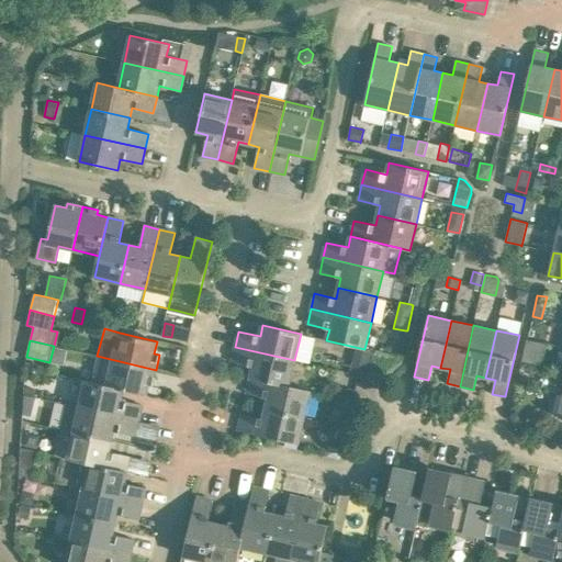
[(288,386),(288,384),(294,360),(235,347),(232,362),(253,367),(250,378),(288,386)]
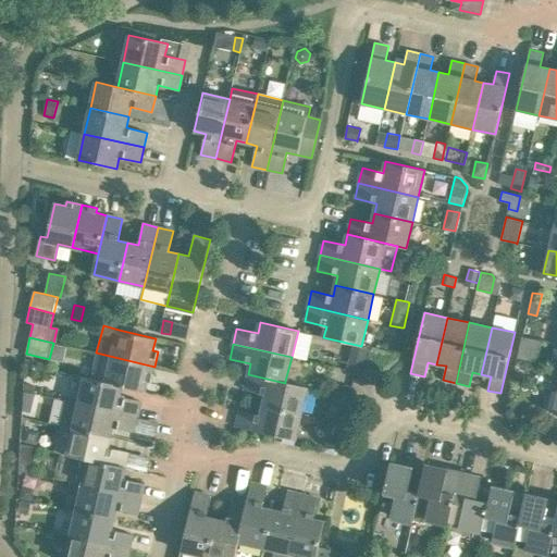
[(531,361),(533,350),(520,347),(518,358),(531,361)]
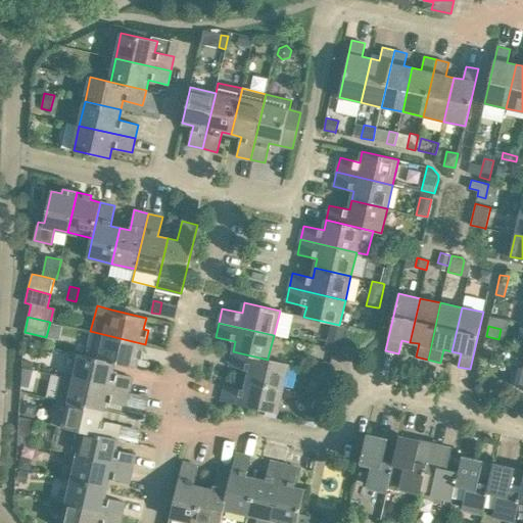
[(142,359),(145,344),(90,331),(87,345),(102,349),(100,359),(100,360),(114,364),(135,368),(137,358),(142,359)]
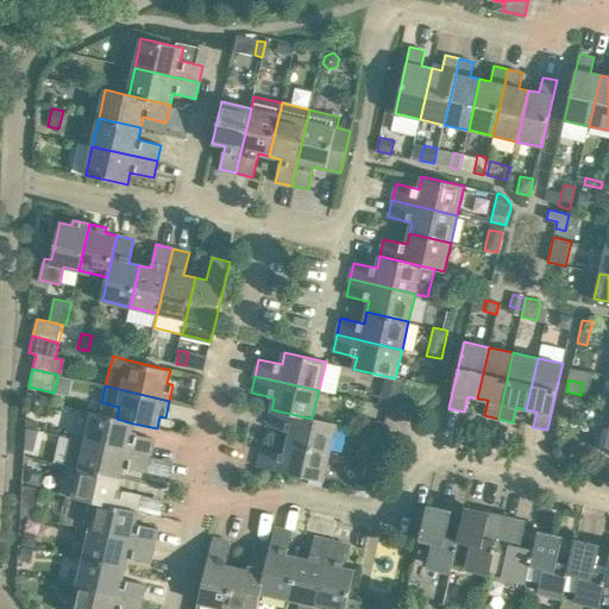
[(409,421),(413,407),(399,405),(396,418),(409,421)]
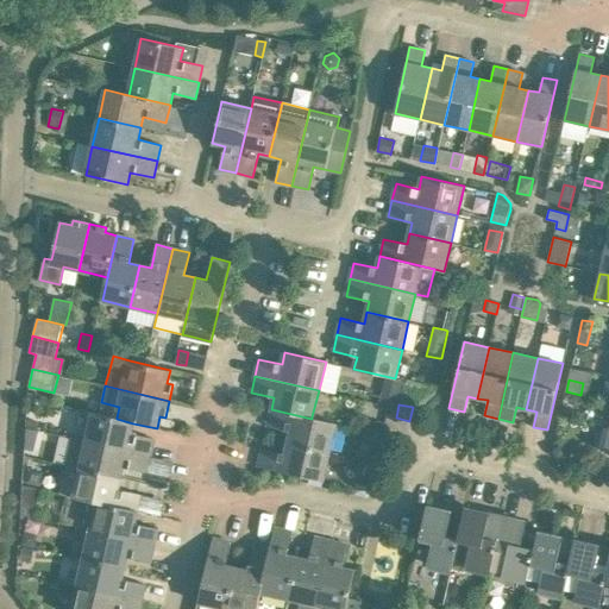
[(312,416),(312,419),(271,409),(268,426),(290,432),(288,443),(330,452),(337,422),(312,416)]
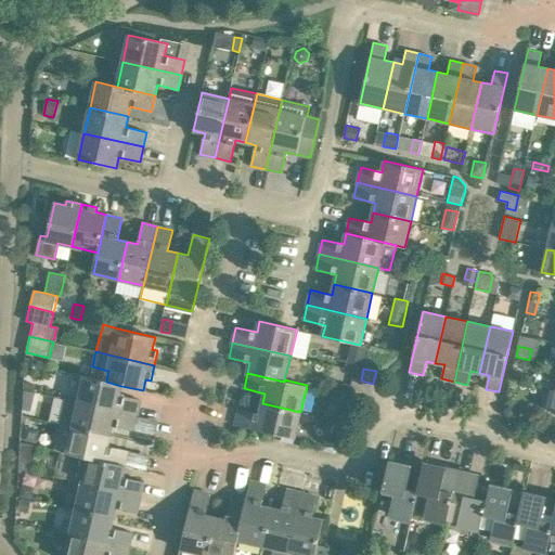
[(106,382),(106,381),(86,376),(79,401),(138,415),(141,400),(119,396),(121,386),(106,382)]
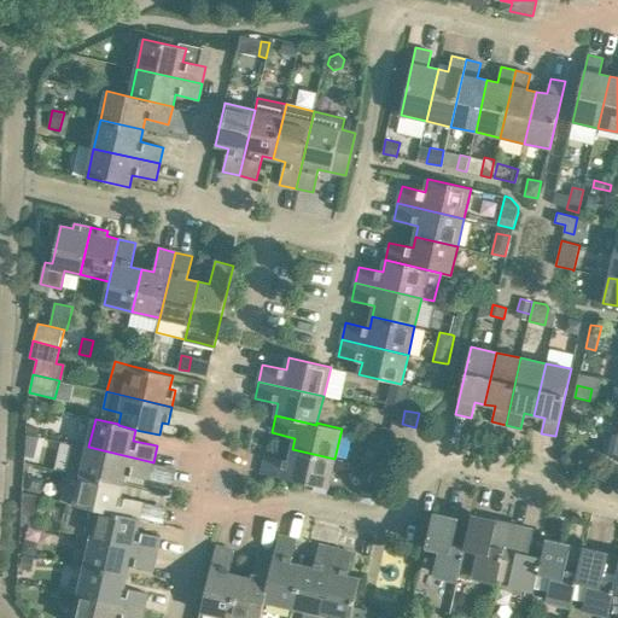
[(379,426),(377,437),(389,441),(391,429),(379,426)]
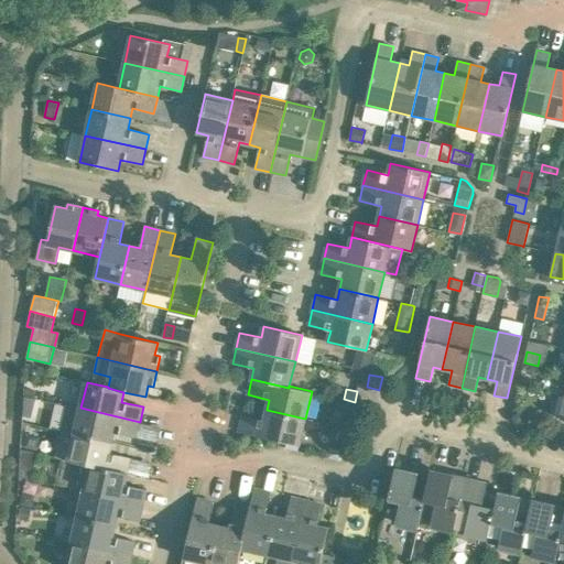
[(23,397),(22,415),(31,418),(35,399),(23,397)]
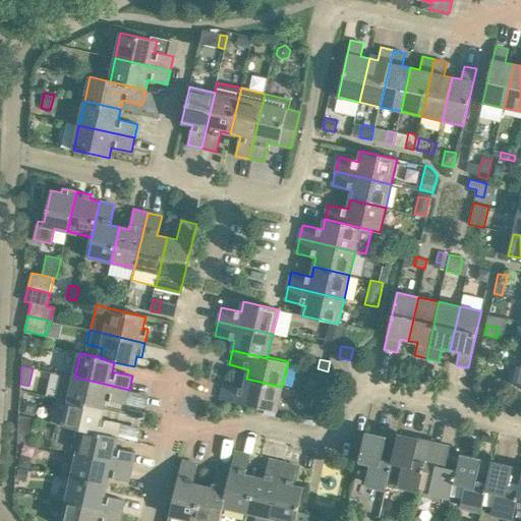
[(74,377),(74,378),(61,374),(56,398),(104,409),(106,400),(126,404),(129,390),(74,377)]
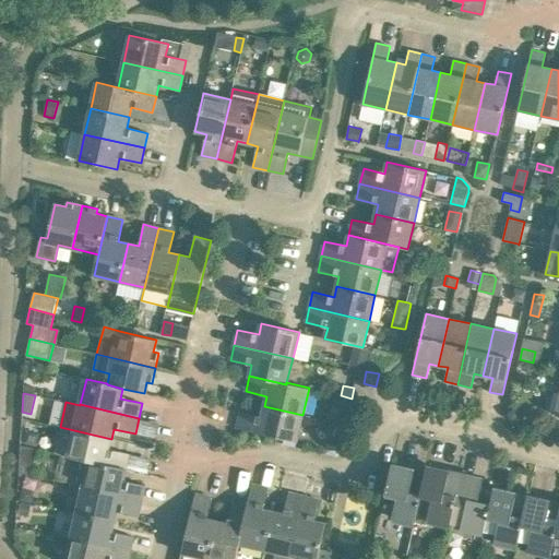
[(296,442),(302,415),(264,406),(262,417),(240,412),(237,428),(296,442)]
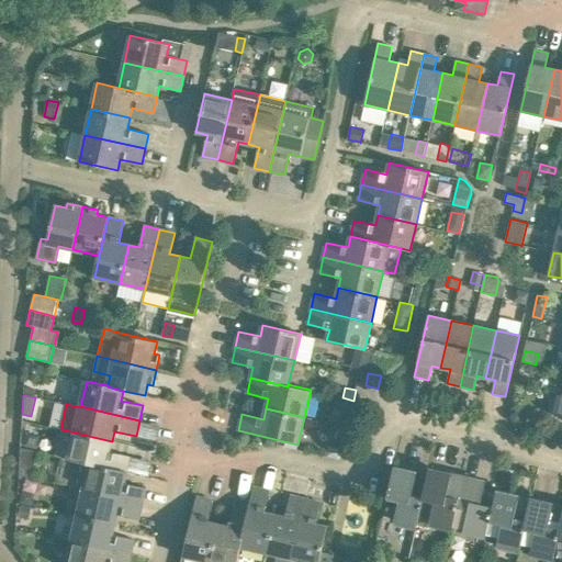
[(349,419),(337,416),(335,425),(347,427),(349,419)]
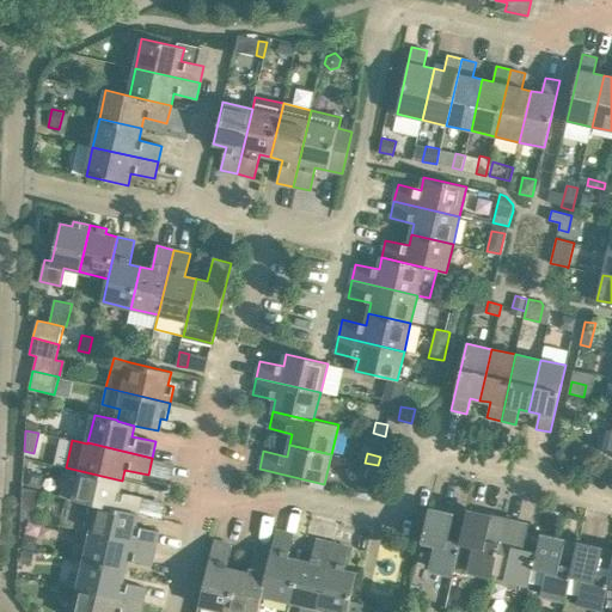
[(120,491),(122,481),(66,467),(59,497),(81,502),(139,515),(142,497),(120,491)]
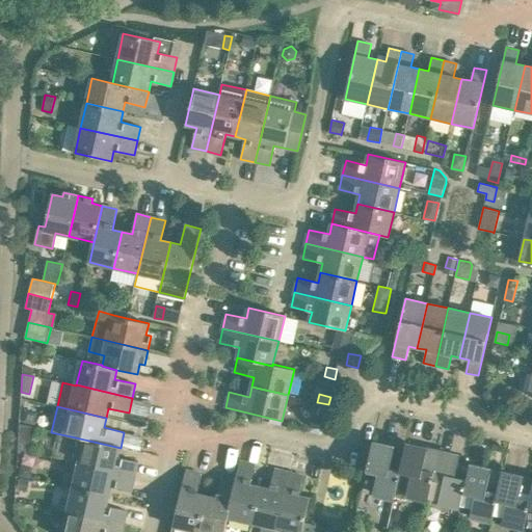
[(25,409),(22,422),(34,425),(37,413),(25,409)]
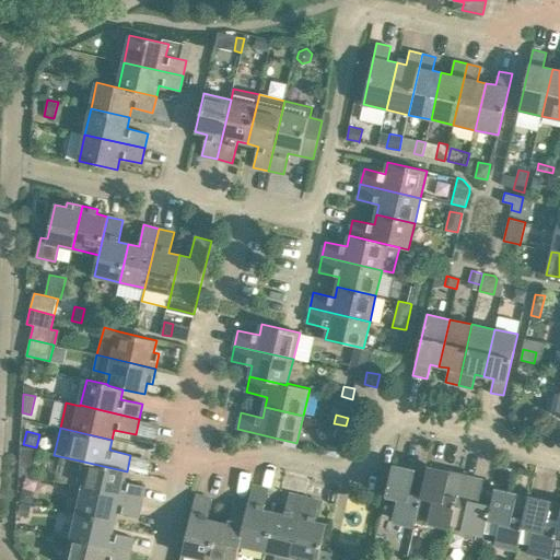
[(327,444),(325,454),(338,457),(340,446),(327,444)]
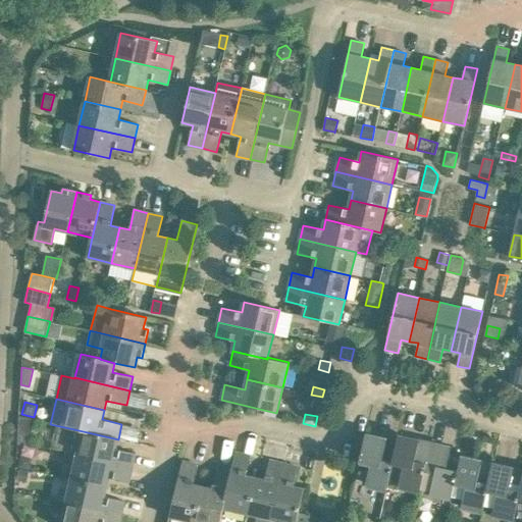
[(19,416),(18,428),(32,431),(34,419),(19,416)]
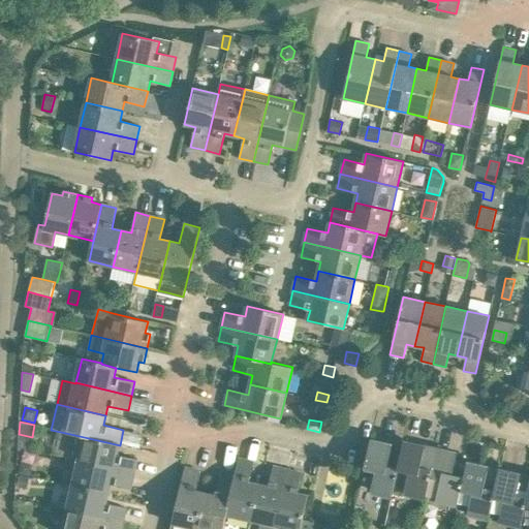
[(118,455),(120,445),(70,434),(67,446),(69,447),(66,459),(78,462),(78,461),(134,474),(137,460),(118,455)]
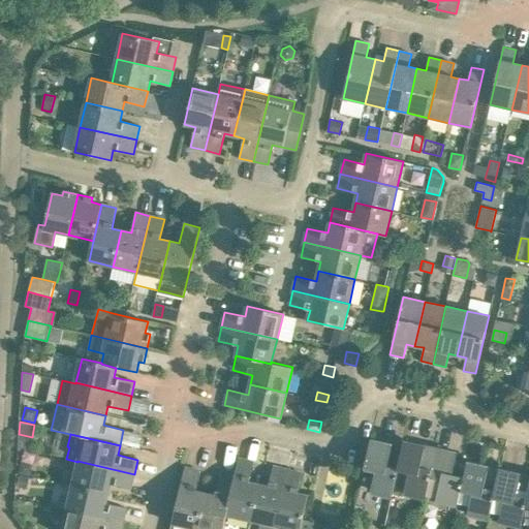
[(399,468),(398,468),(386,465),(392,447),(370,442),(365,469),(376,471),(372,490),(392,494),(393,495),(394,495),(399,468)]
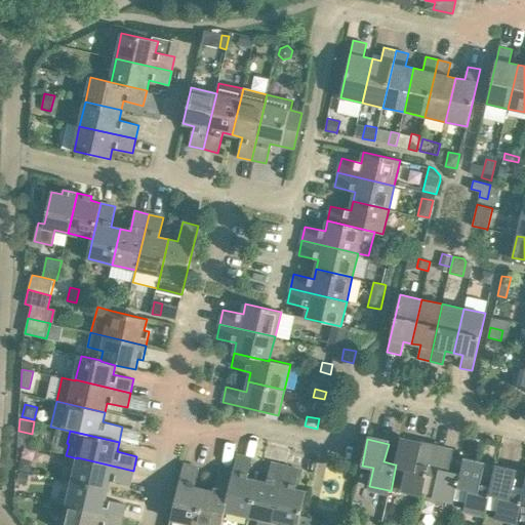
[(417,463),(421,445),(400,440),(395,465),(396,465),(391,491),(400,493),(402,487),(422,492),(426,480),(429,466),(428,466),(417,463)]
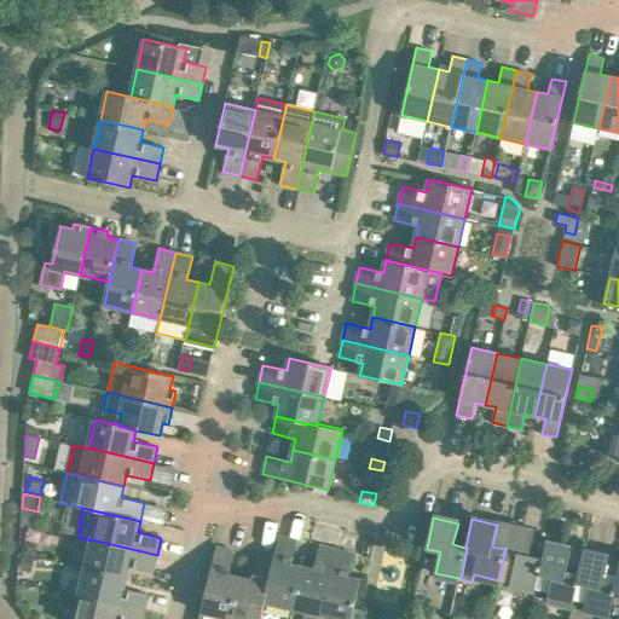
[(534,533),(512,528),(509,527),(504,549),(505,549),(502,566),(514,568),(510,583),(537,589),(539,582),(543,557),(530,555),(534,533)]
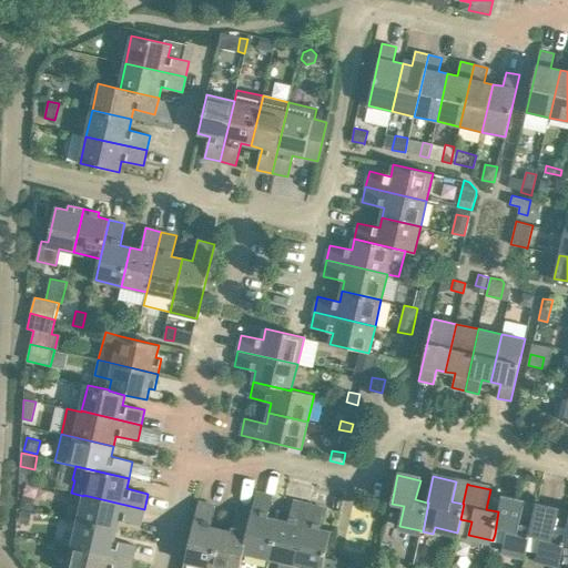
[(273,496),(256,492),(251,514),(252,514),(243,553),(269,559),(277,519),(267,517),(273,496)]
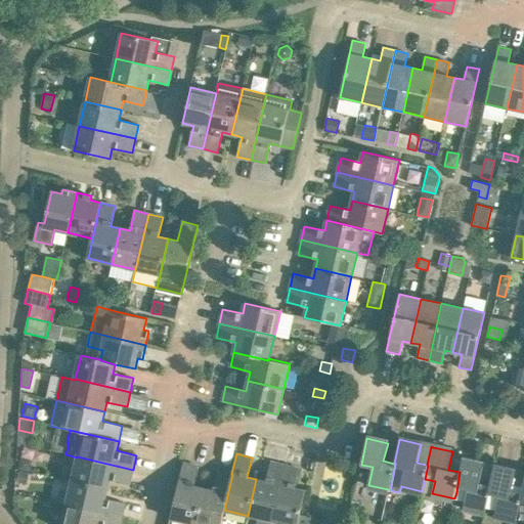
[(22,456),(18,469),(30,472),(33,460),(22,456)]
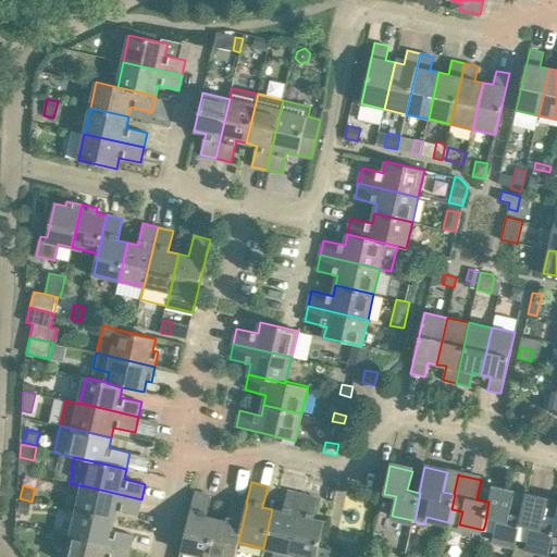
[(138,514),(141,499),(82,485),(82,486),(76,510),(114,519),(116,509),(138,514)]
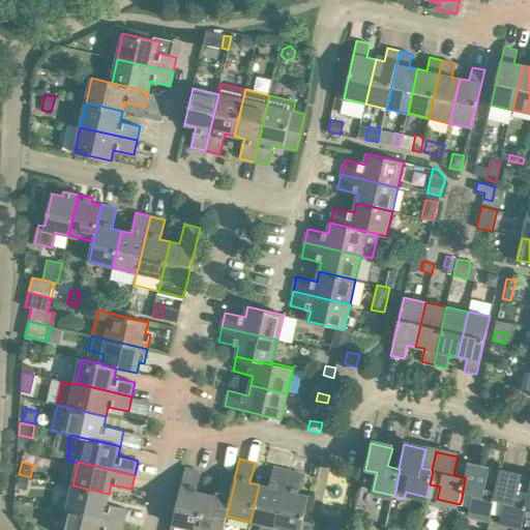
[(460,504),(458,513),(468,516),(469,512),(491,518),(493,505),(497,488),(496,488),(486,486),(490,471),(468,466),(465,477),(462,498),(460,504)]
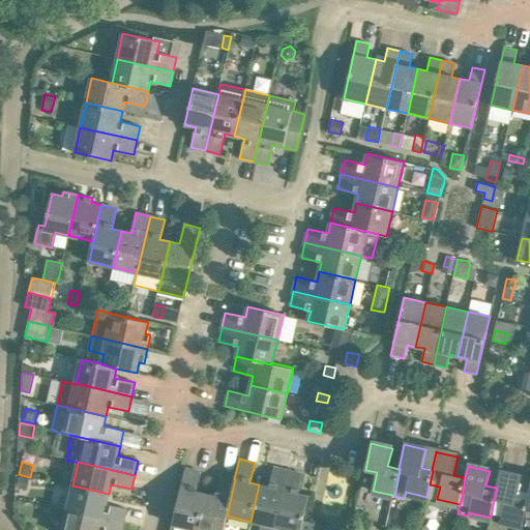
[(274,529),(288,470),(274,467),(269,488),(259,484),(251,522),(261,524),(259,529),(274,529)]
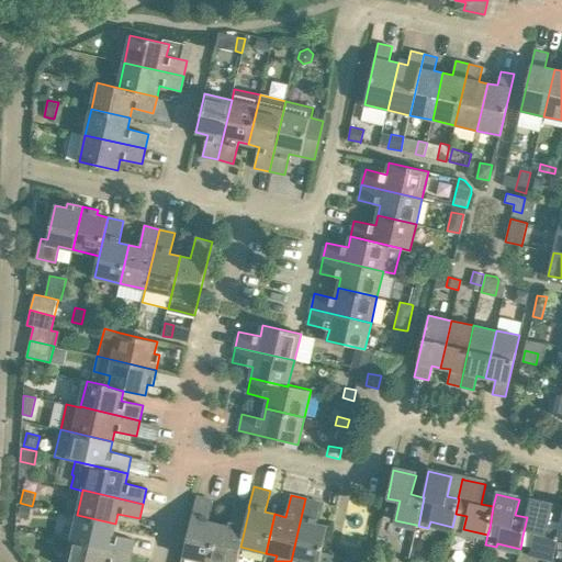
[(209,561),(218,524),(208,521),(213,499),(197,496),(182,557),(208,561),(209,561)]
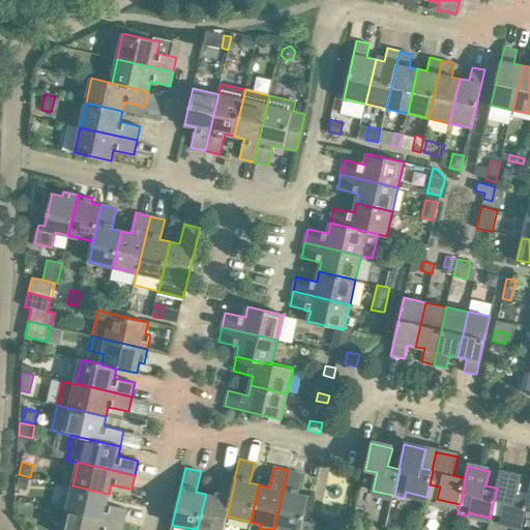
[(324,529),(325,526),(303,522),(308,496),(298,494),(302,473),(288,470),(274,529),(324,529)]
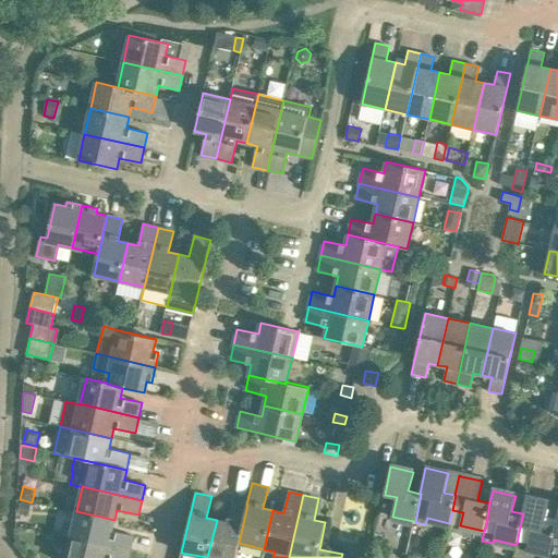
[(548,504),(526,498),(525,498),(522,513),(523,513),(519,532),(530,535),(528,547),(550,553),(553,540),(556,521),(545,519),(548,504)]
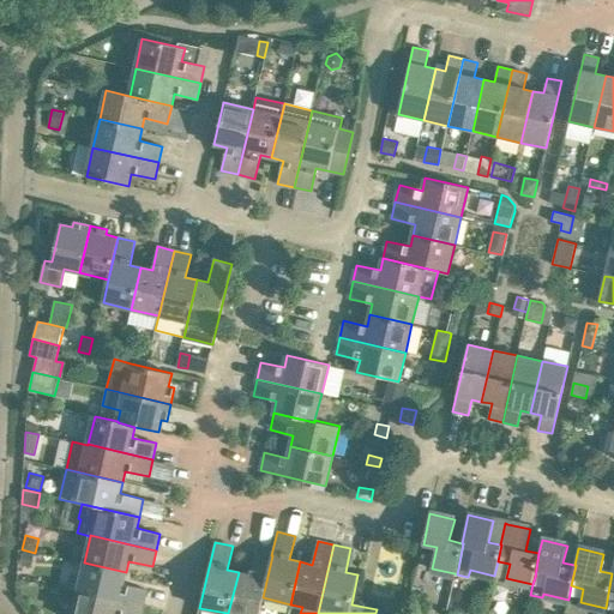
[(23,552),(20,565),(30,566),(34,554),(23,552)]
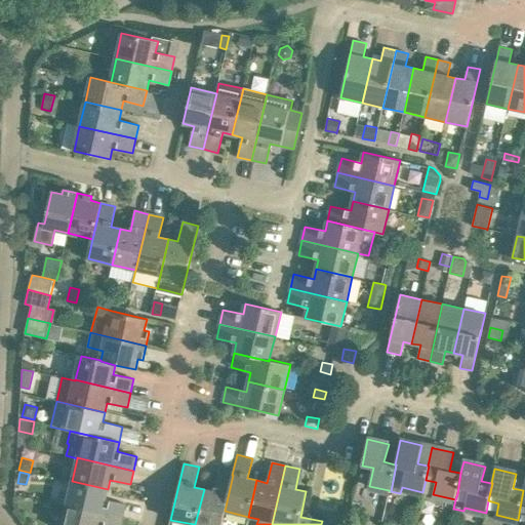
[(233,475),(232,475),(217,472),(213,491),(204,489),(195,524),(221,524),(225,511),(233,475)]
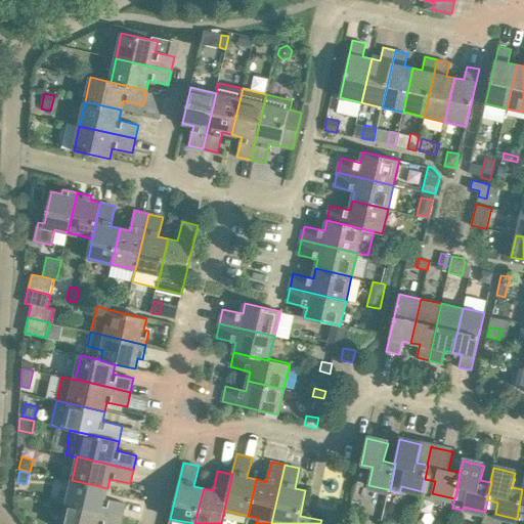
[(105,498),(107,488),(72,480),(67,505),(122,517),(125,503),(105,498)]
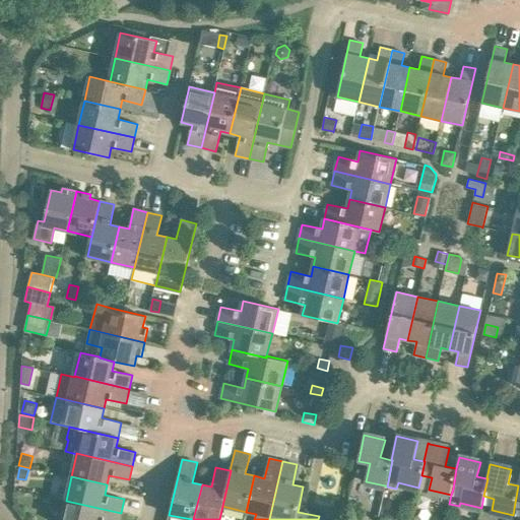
[(119,519),(121,513),(66,501),(61,519),(119,519)]
